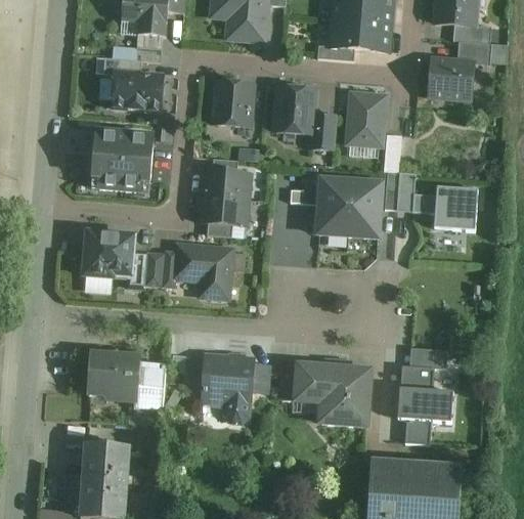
[(124,0),(122,20),(139,22),(138,34),(166,37),(168,12),(169,0),(124,0)]
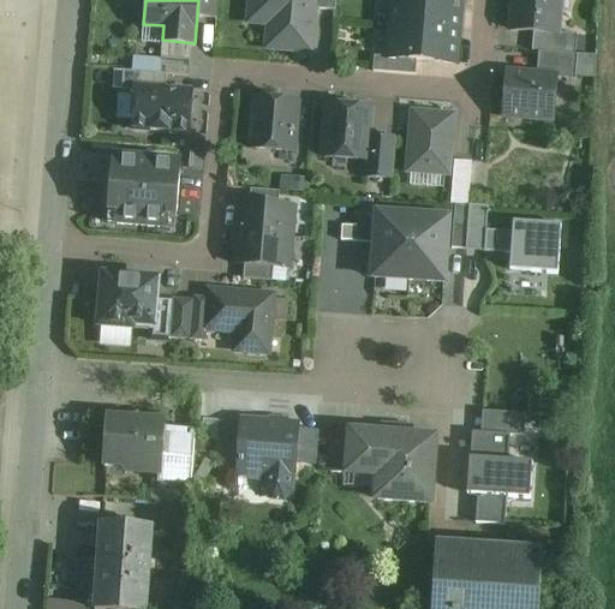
[(198,0),(197,15),(216,16),(218,0),(198,0)]
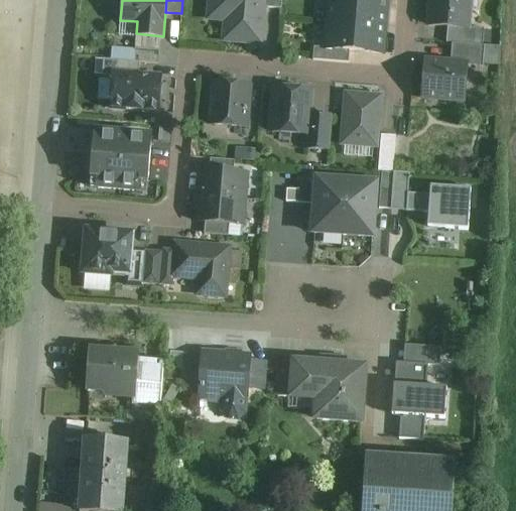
[(210,0),(210,6),(227,8),(225,36),(260,39),(263,4),(263,0),(210,0)]
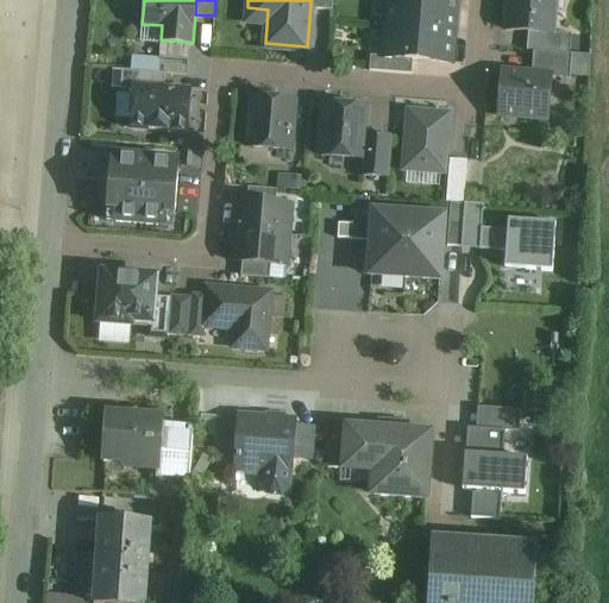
[(389,0),(388,22),(453,27),(456,0),(389,0)]
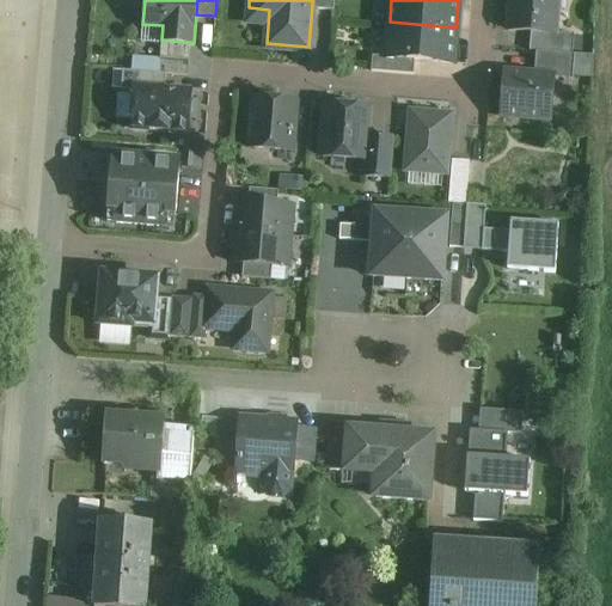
[(510,0),(509,25),(531,28),(555,30),(555,29),(557,0),(510,0)]
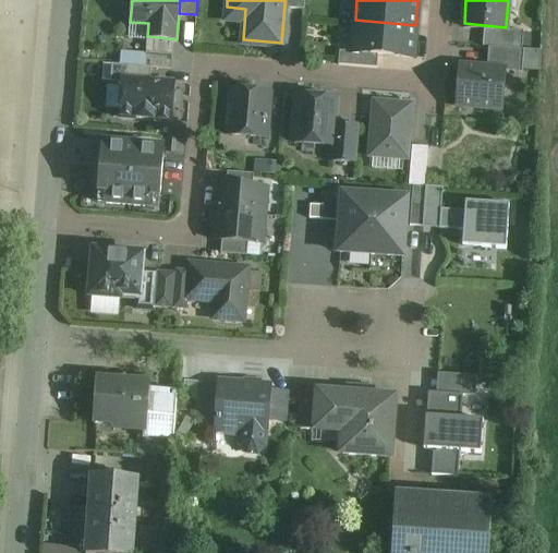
[(415,25),(355,20),(352,48),(352,49),(378,51),(413,55),(415,25)]
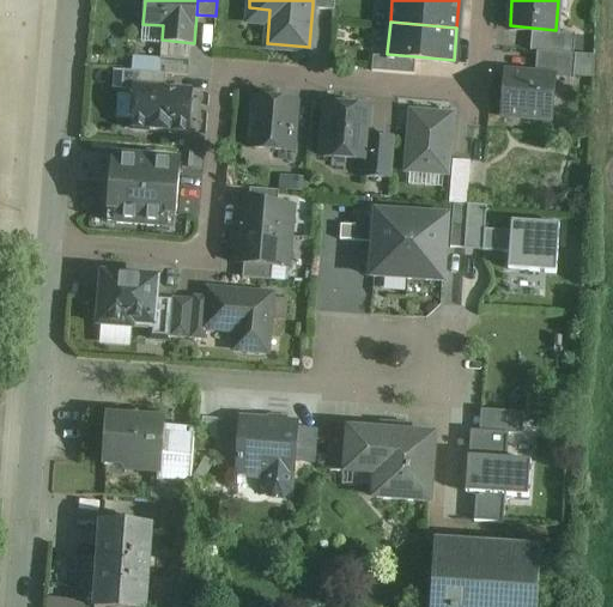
[(575,30),(556,29),(556,30),(532,28),(530,47),(536,47),(574,50),(575,30)]
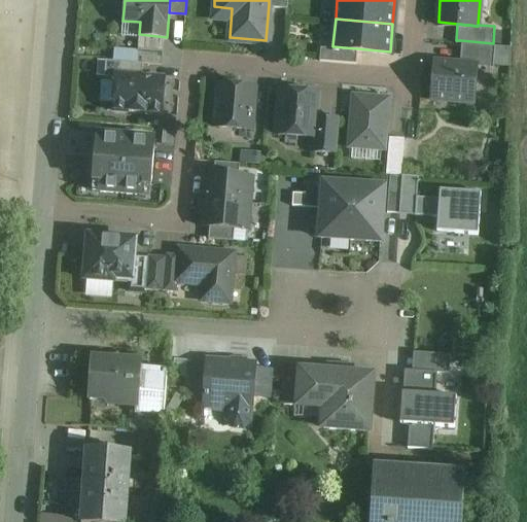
[(493,43),(461,40),(459,61),(476,63),(476,64),(492,65),(493,63),(494,43),(493,43)]
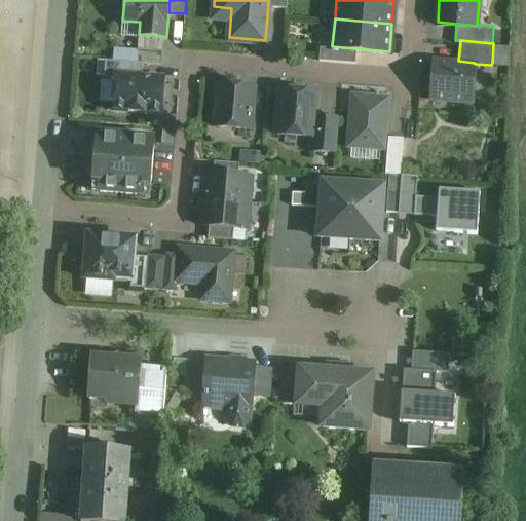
[(510,44),(493,43),(492,63),(509,64),(510,44)]
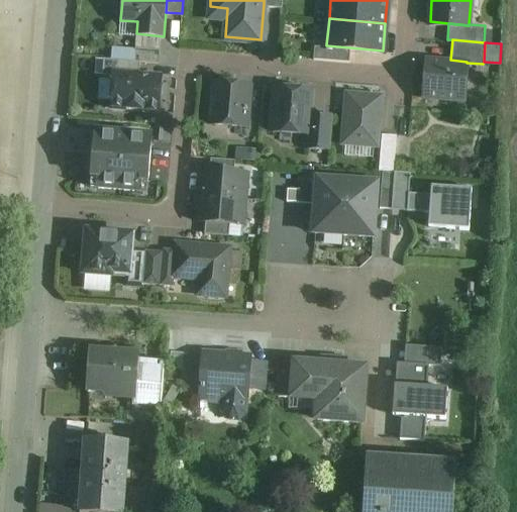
[(350,47),(326,45),(326,44),(314,44),(313,57),(349,60),(350,47)]
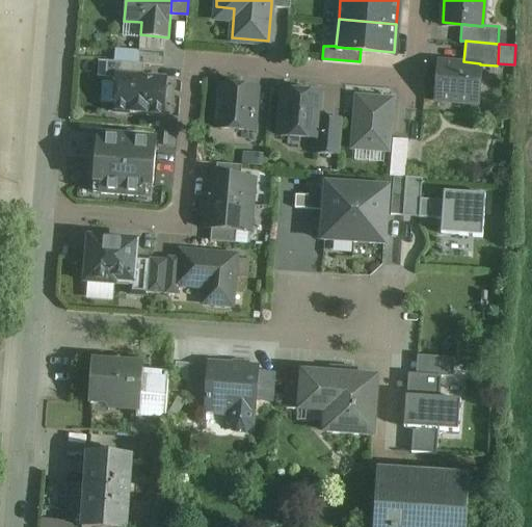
[(164,51),(139,49),(138,60),(144,61),(163,62),(164,51)]
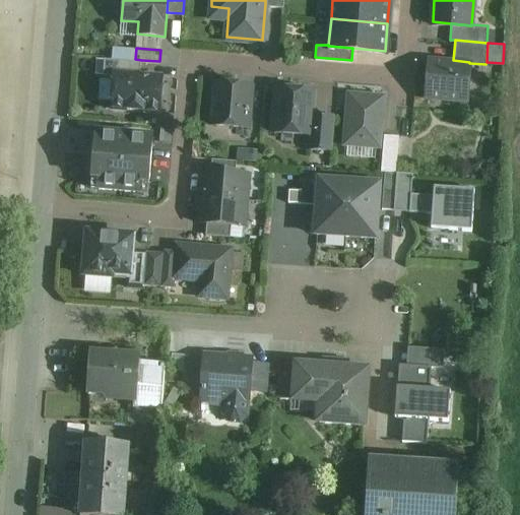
[(135,59),(105,57),(104,73),(115,74),(115,71),(140,73),(141,60),(135,59)]
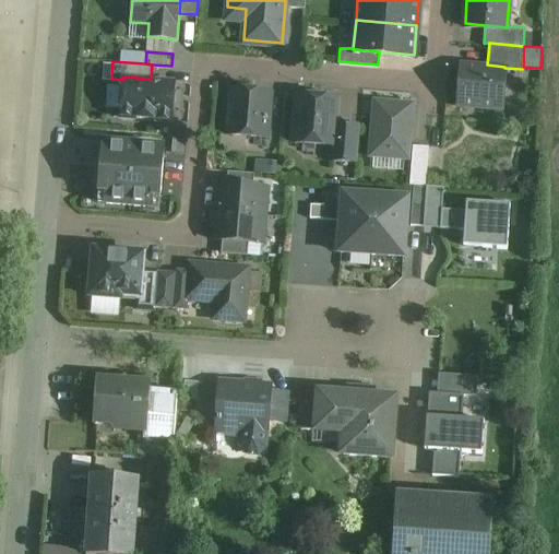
[(487,65),(462,62),(459,102),(501,105),(504,68),(504,67),(487,65)]
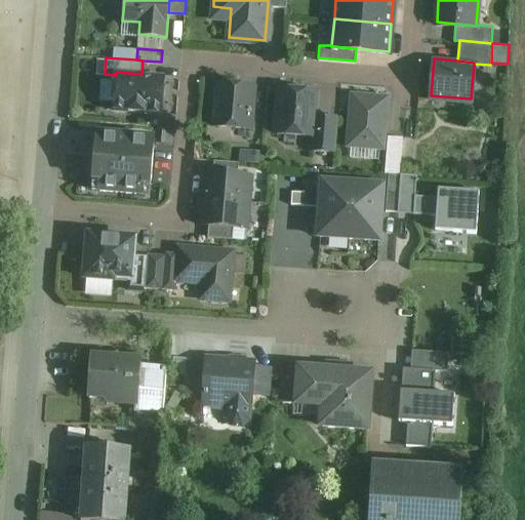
[(142,74),(116,72),(116,75),(113,107),(160,111),(163,76),(142,74)]
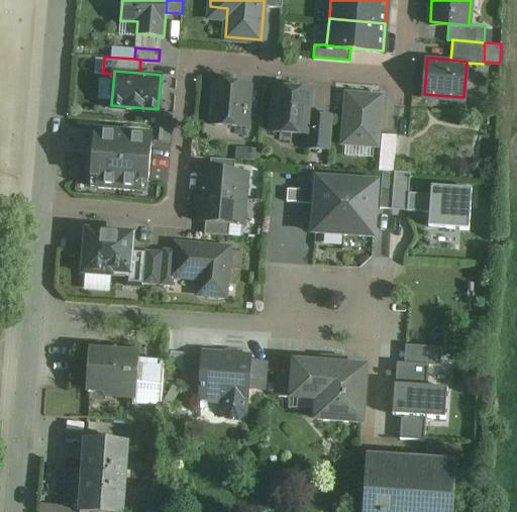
[(250,84),(214,81),(211,121),(246,124),(250,84)]
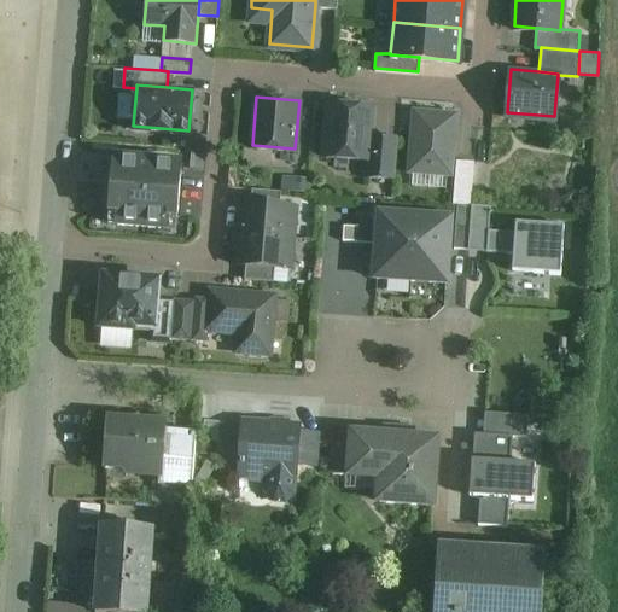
[(373,106),(327,103),(324,153),(367,157),(368,157),(371,133),(373,106)]
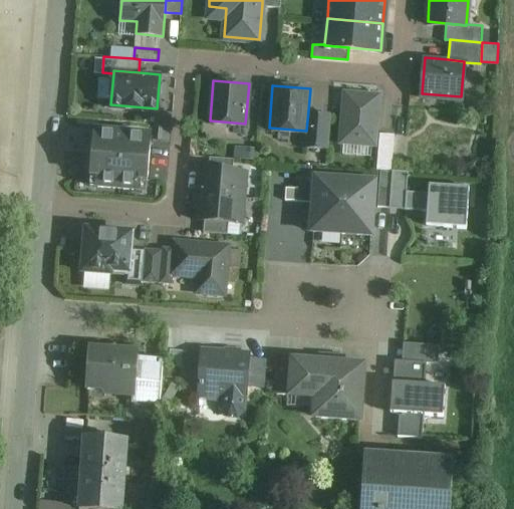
[(378,94),(345,91),(341,140),(374,143),(378,94)]
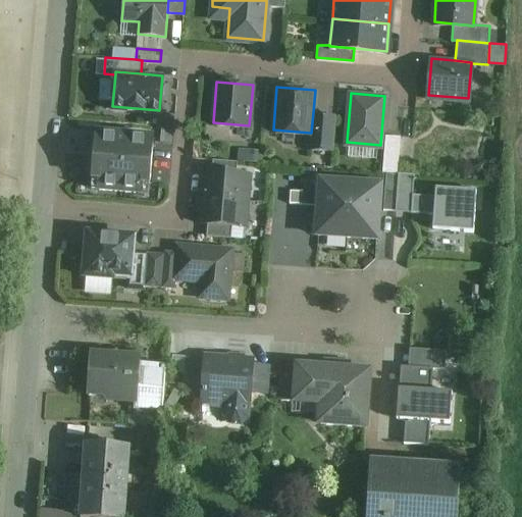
[(336,114),(313,112),(311,133),(310,133),(309,147),(333,149),(336,114)]
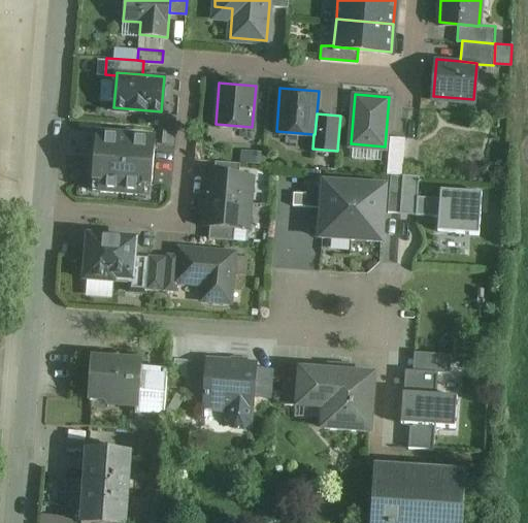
[(155,136),(97,131),(93,178),(99,178),(98,189),(144,193),(144,183),(151,184),(155,136)]
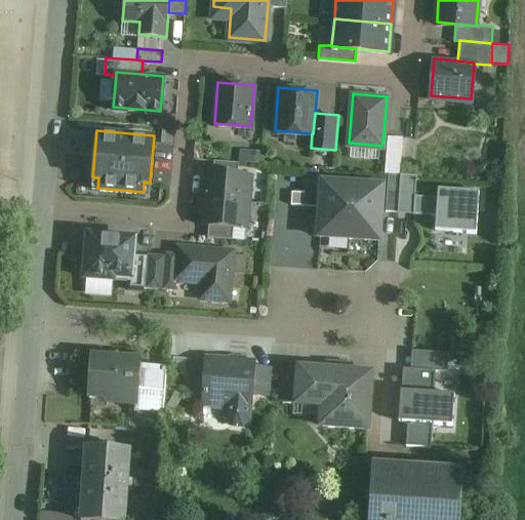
[(173,132),(164,131),(163,142),(173,142),(173,132)]
